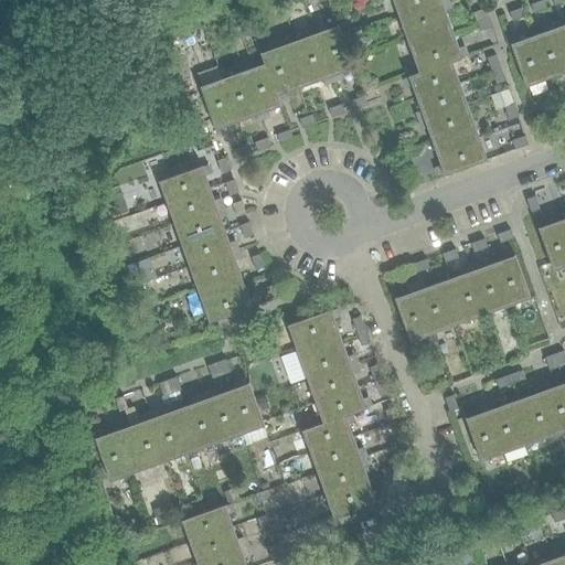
[(392,0),(398,18),(446,1),(445,0),(392,0)]
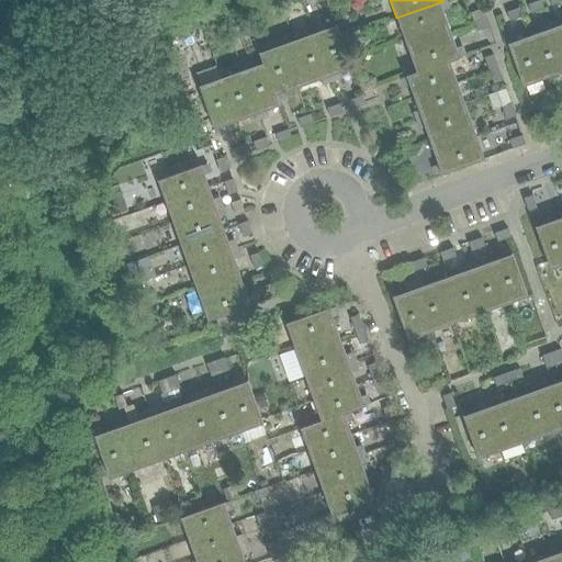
[(539,0),(538,0),(526,4),(529,13),(542,9),(539,0)]
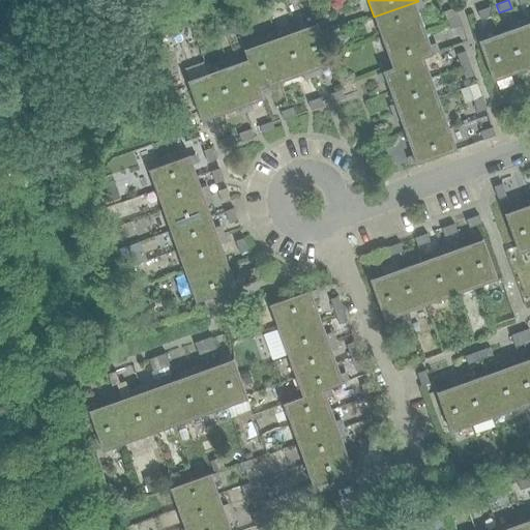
[(421,9),(418,1),(374,17),(381,36),(401,29),(406,40),(427,33),(418,10),(421,9)]
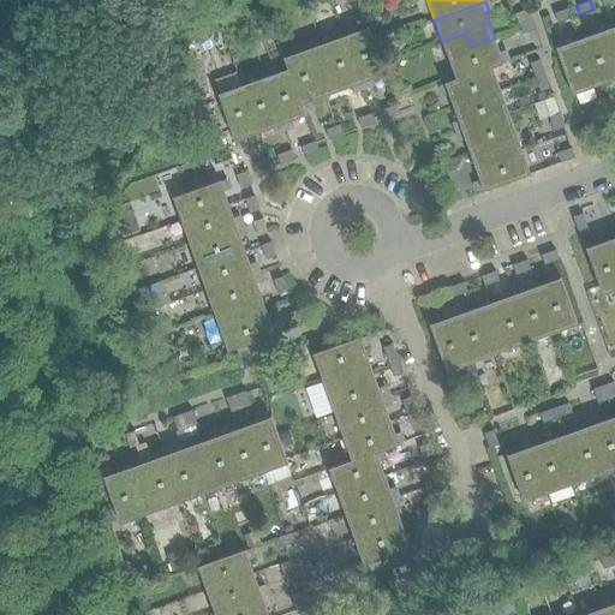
[(531,19),(527,9),(514,13),(520,29),(524,28),(523,23),(531,19)]
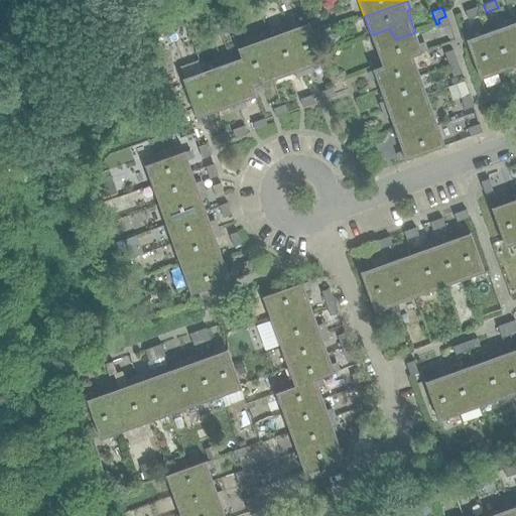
[(464,11),(464,12),(467,19),(479,15),(476,7),(464,11)]
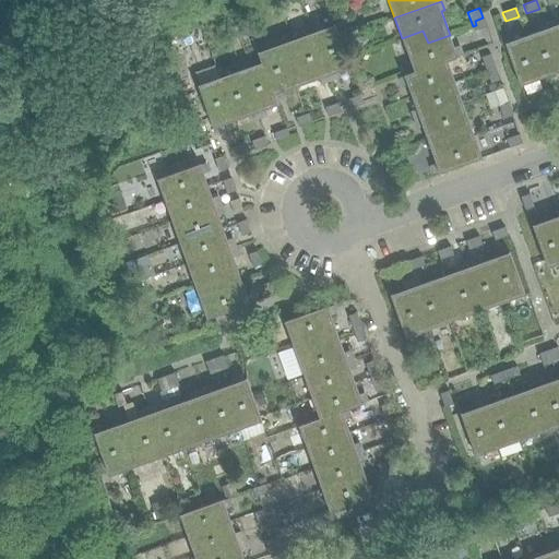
[(474,31),(486,26),(483,18),(475,21),(476,25),(473,26),(474,31)]
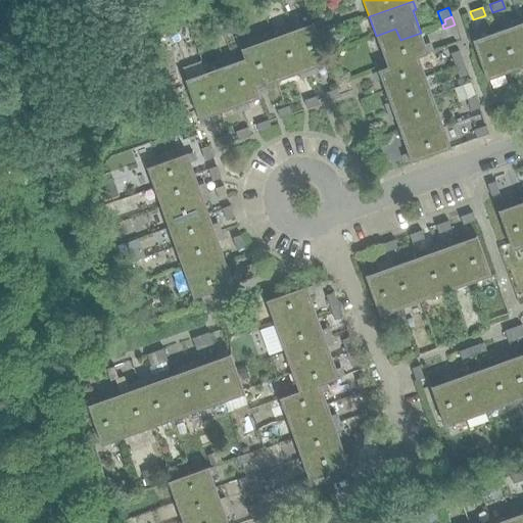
[(511,22),(522,56),(522,20),(519,22),(518,19),(511,22)]
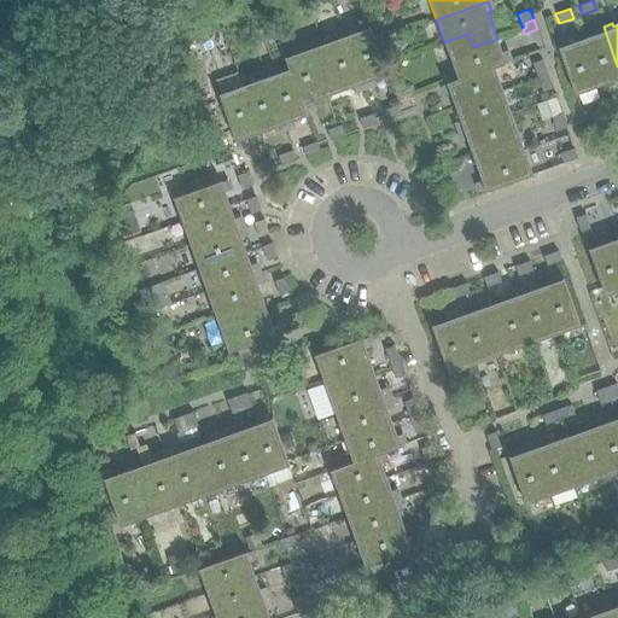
[(369,27),(344,36),(362,87),(373,83),(372,80),(386,74),(369,27)]
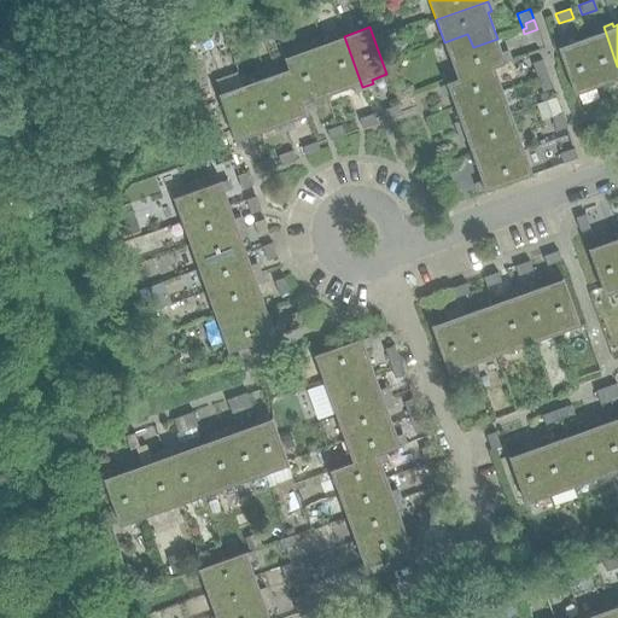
[(595,34),(581,39),(599,87),(617,79),(617,66),(604,27),(594,30),(595,34)]
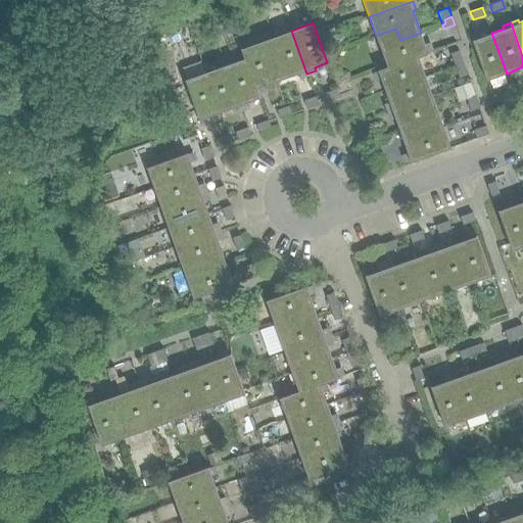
[(428,44),(425,45),(421,33),(400,40),(395,29),(376,36),(387,66),(387,67),(418,56),(418,57),(428,53),(428,52),(431,51),(428,44)]
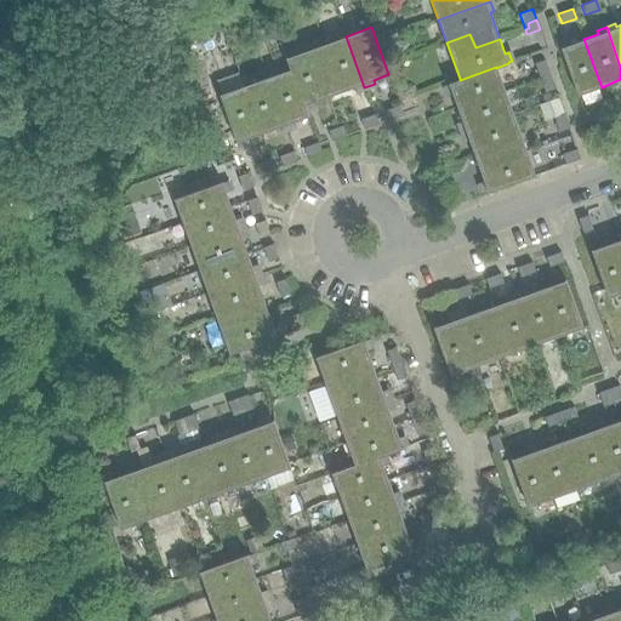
[(354,86),(355,91),(364,87),(346,36),(323,45),(331,69),(318,73),(326,96),(354,86)]
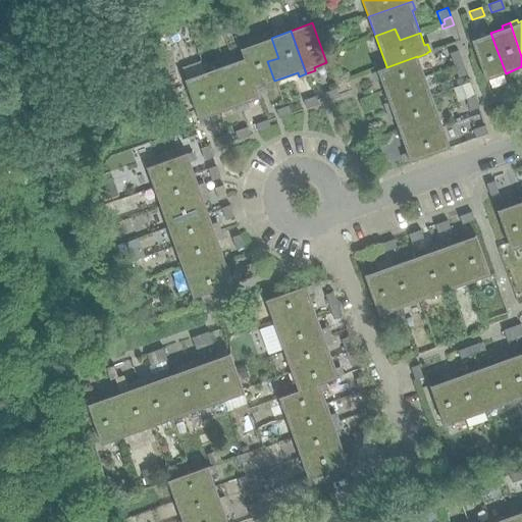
[(485,81),(506,73),(490,33),(479,37),(477,33),(470,36),(472,39),(470,40),(485,81)]
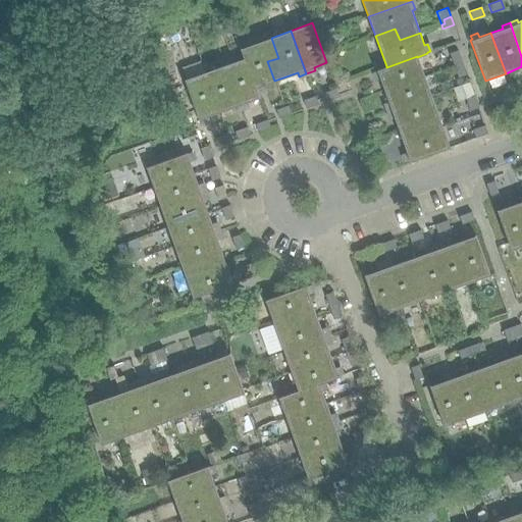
[(271,38),(240,49),(244,58),(256,92),(257,92),(264,89),(263,85),(274,81),(267,61),(278,58),(271,38)]
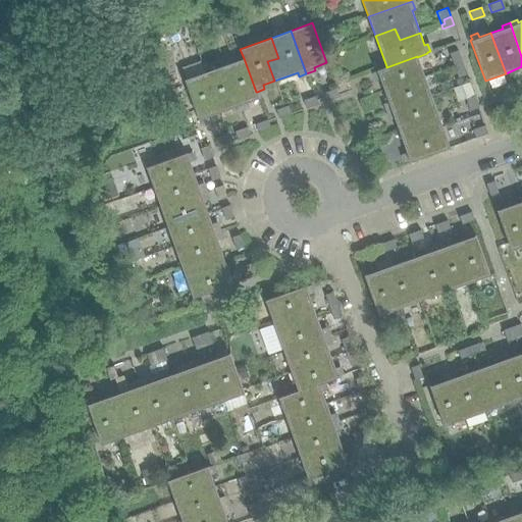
[(462,62),(458,50),(450,53),(454,65),(462,62)]
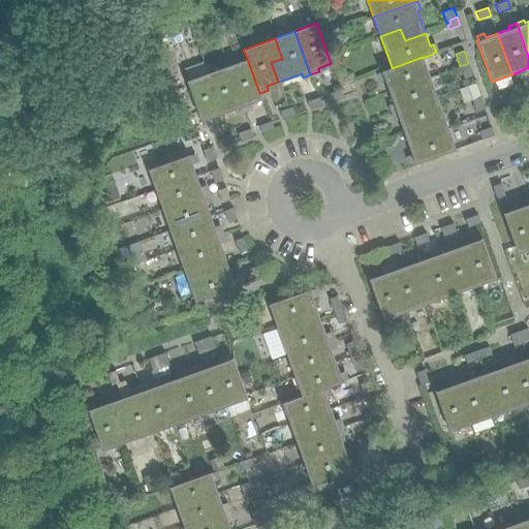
[(423,57),(392,68),(392,67),(382,71),(383,72),(379,73),(382,81),(385,80),(390,91),(430,76),(423,58),(423,57)]
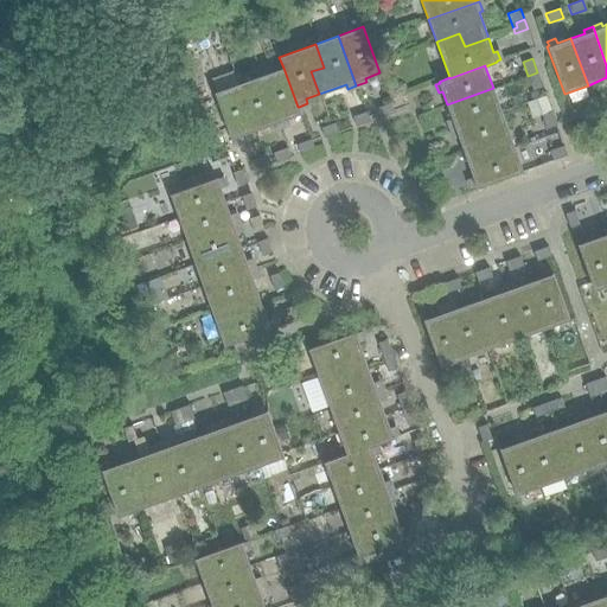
[(283,68),(260,76),(279,128),(288,125),(287,120),(301,115),(299,107),(298,107),(283,68)]
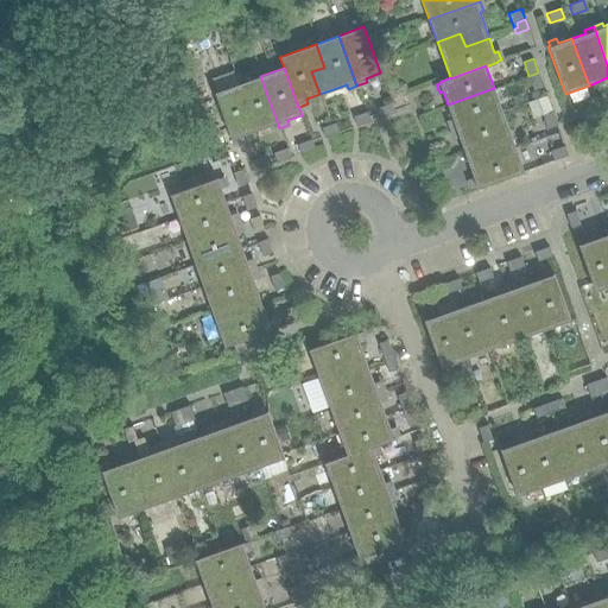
[(534,90),(543,88),(544,87),(538,73),(529,76),(534,90)]
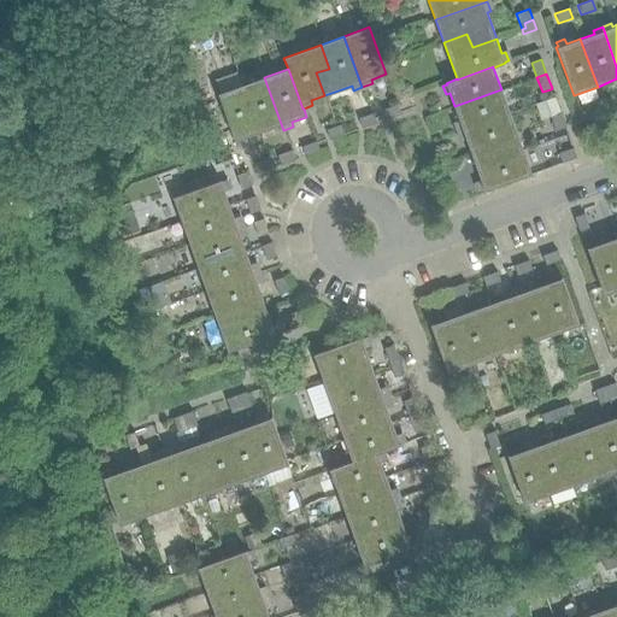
[(283,130),(264,77),(241,86),(258,134),(272,129),(274,134),(283,130)]
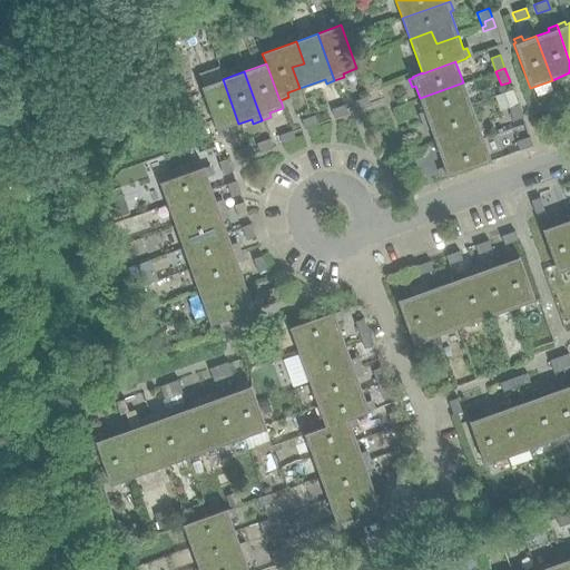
[(226,128),(238,124),(223,79),(200,87),(216,131),(218,130),(219,135),(228,133),(226,128)]
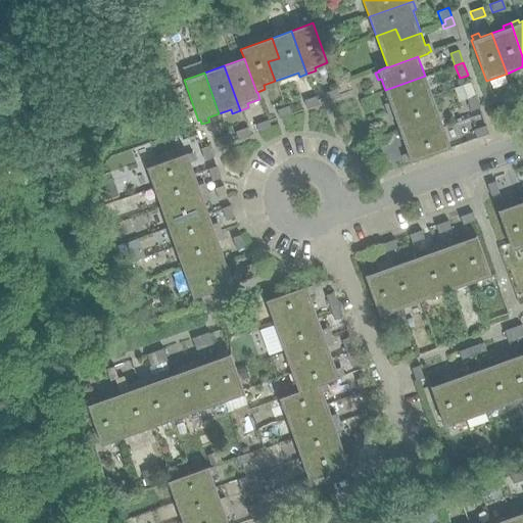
[(432,96),(425,76),(385,90),(389,102),(385,103),(388,111),(432,96)]
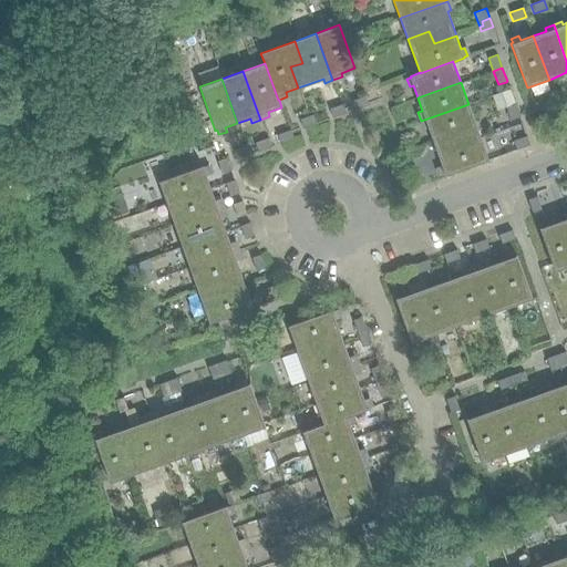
[(351,101),(354,110),(368,104),(364,96),(351,101)]
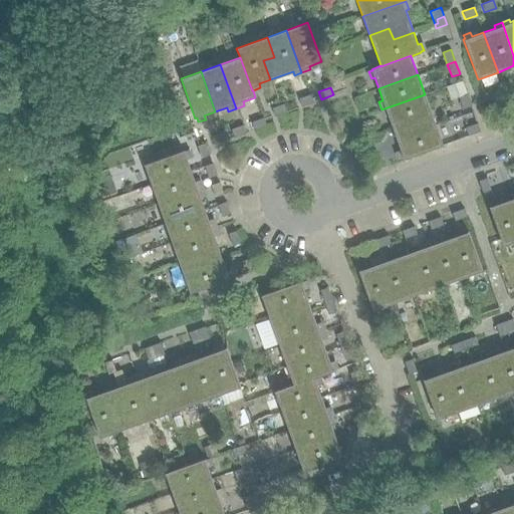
[(299,98),(301,106),(313,102),(310,94),(299,98)]
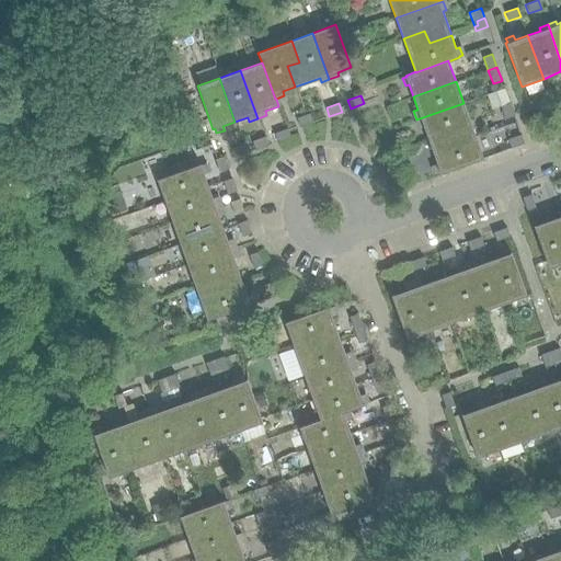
[(454,144),(476,136),(464,103),(416,119),(420,128),(423,127),(427,139),(449,132),(454,144)]
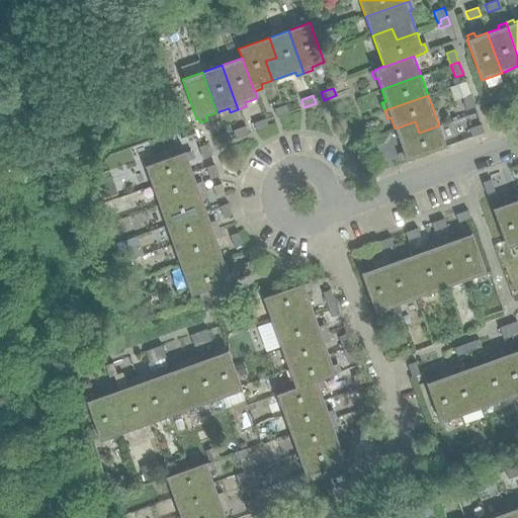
[(475,107),(470,96),(462,98),(466,110),(475,107)]
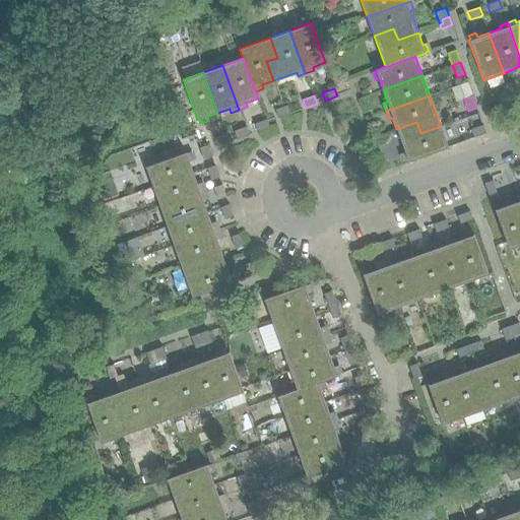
[(277,118),(289,113),(286,106),(274,110),(277,118)]
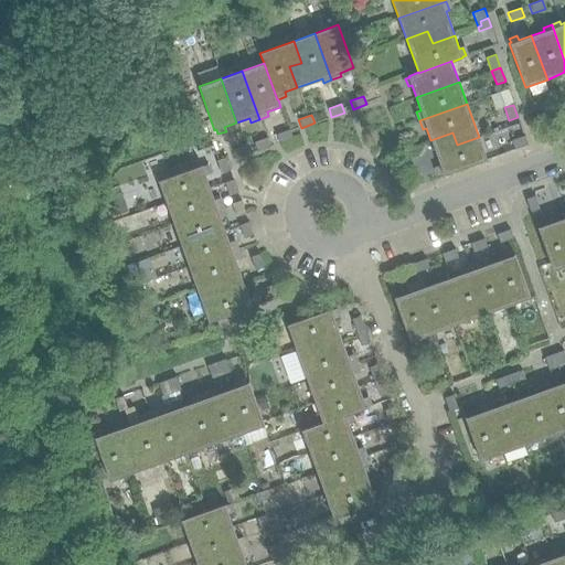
[(198,136),(208,132),(204,123),(194,125),(198,136)]
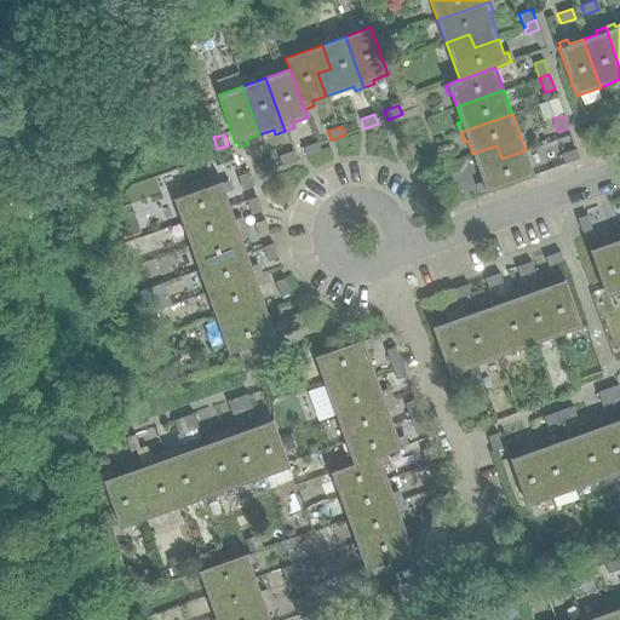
[(321,151),(317,143),(302,148),(305,158),(321,151)]
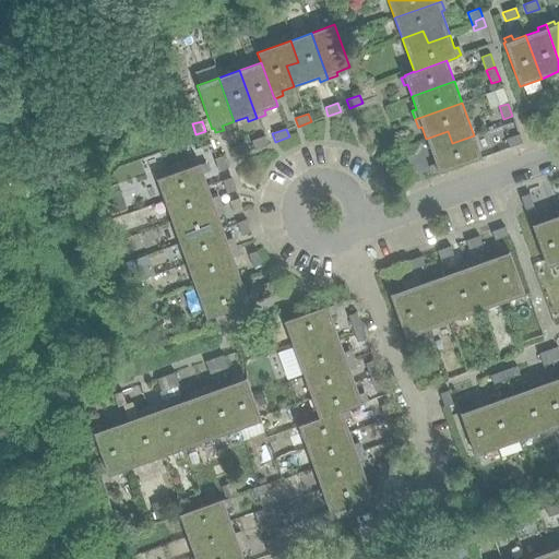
[(438,174),(482,157),(474,135),(452,143),(448,131),(426,139),(435,164),(431,166),(435,174),(438,173),(438,174)]
